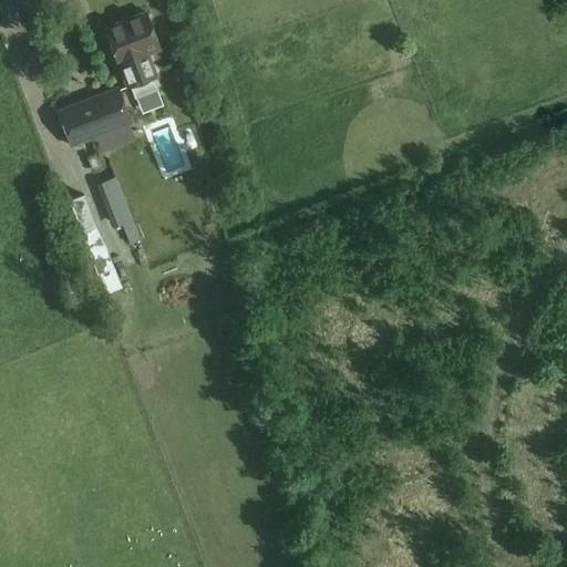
[(158,84),(155,73),(147,53),(158,49),(144,12),(104,27),(119,65),(119,64),(126,84),(140,79),(144,90),(158,84)]
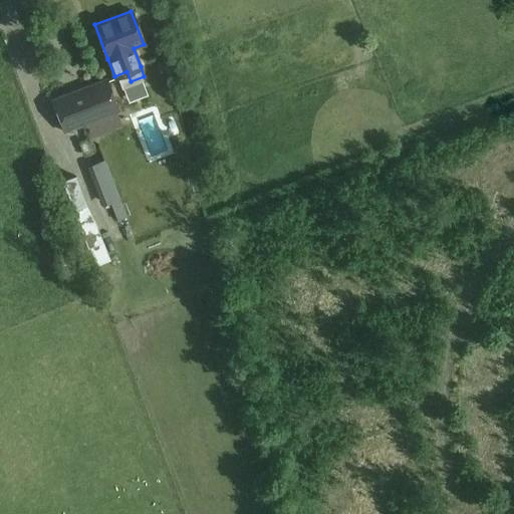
[(52,100),(64,133),(118,112),(106,80),(52,100)]
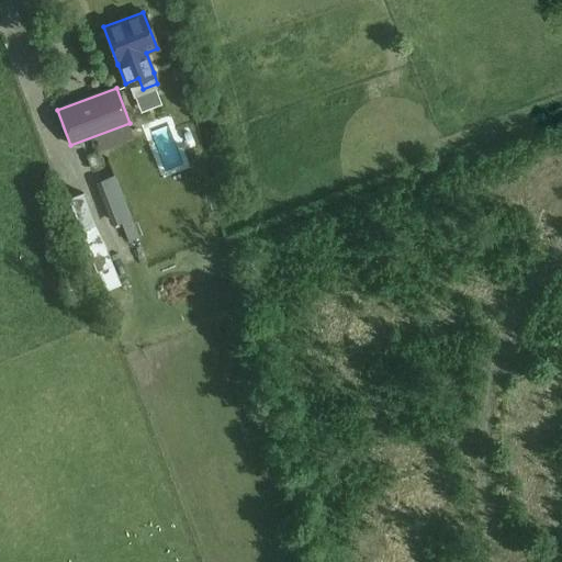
[(92,169),(104,165),(99,150),(87,155),(92,169)]
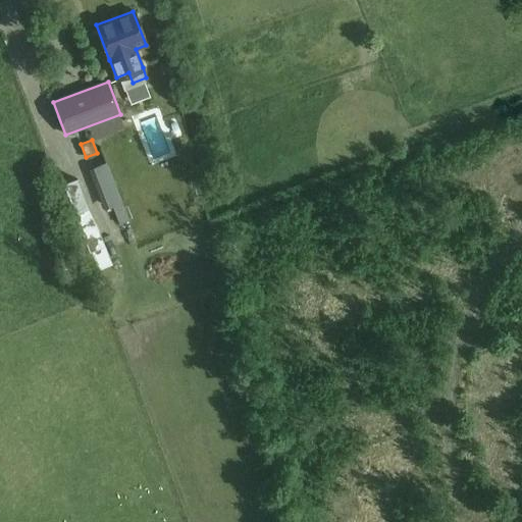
[(121,202),(107,162),(89,169),(104,209),(112,206),(121,202)]
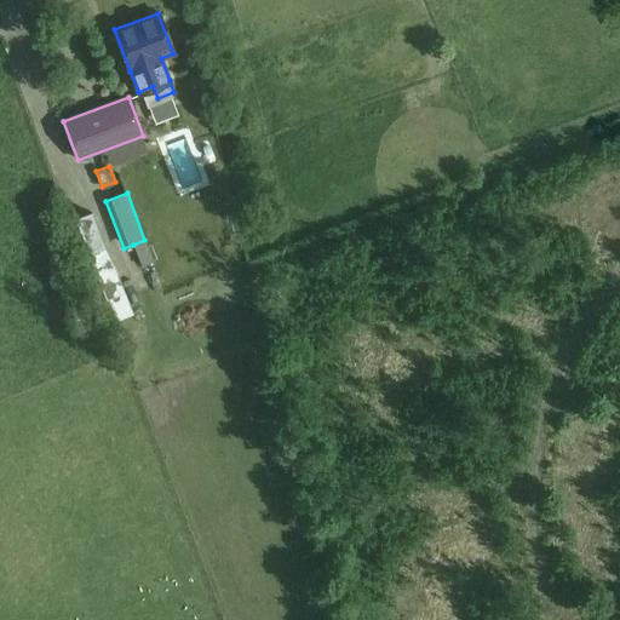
[(75,218),(105,299),(124,292),(115,270),(103,244),(91,212),(75,218)]
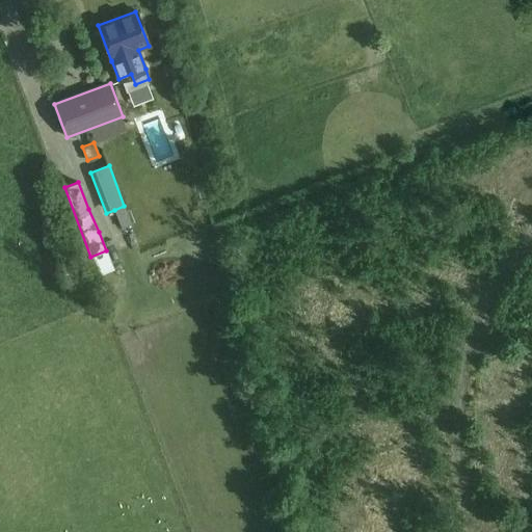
[(114,210),(122,229),(131,224),(124,206),(114,210)]
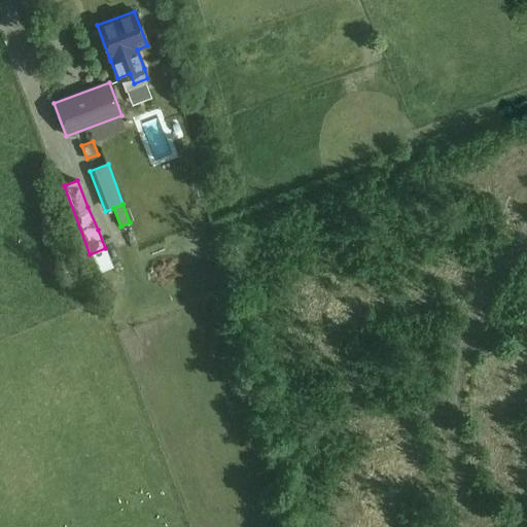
[(437,304),(417,307),(419,317),(438,314),(437,304)]
